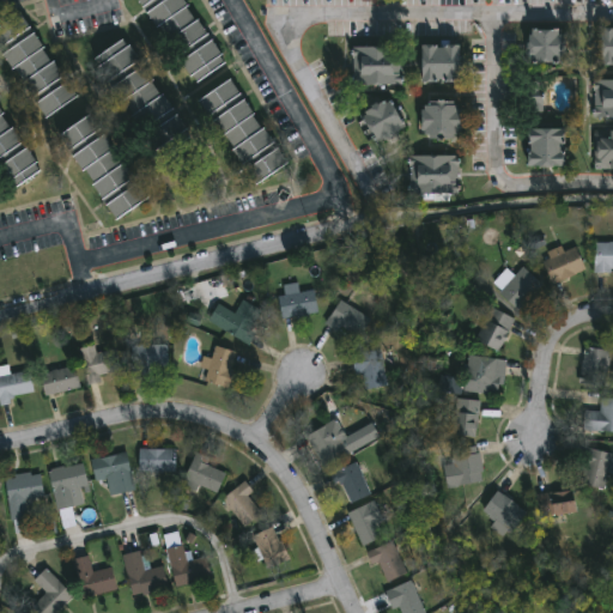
[(187,0),(190,5),(188,7),(198,20),(200,19),(224,54),(222,55),(226,62),(199,82),(194,74),(192,76),(169,42),(171,41),(161,25),(158,26),(139,0),(187,0)]
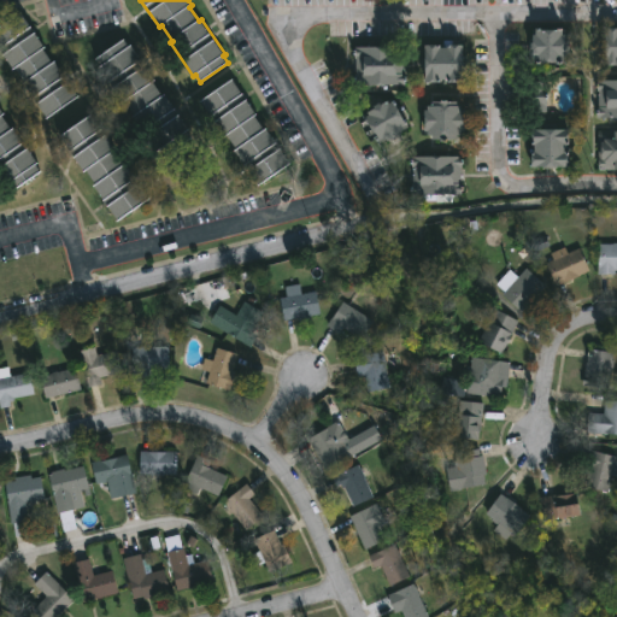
[(43,48),(53,63),(56,62),(80,97),(48,119),(23,83),(25,82),(16,69),(13,70),(0,51),(0,27),(22,12),(46,47),(43,48)]
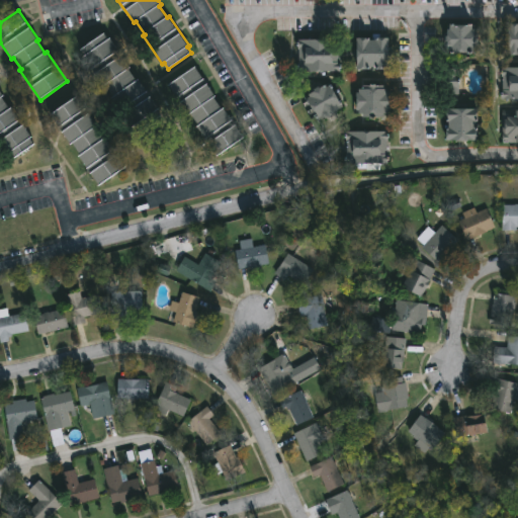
[(517,24),(508,25),(508,56),(517,55),(517,24)]
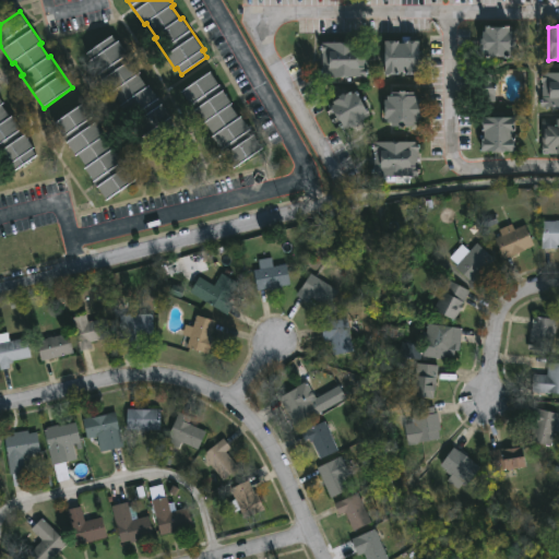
[(512,27),(512,31),(515,31),(515,52),(513,52),(513,56),(491,56),(486,51),(484,38),(486,38),(486,32),(488,32),(488,27),(512,27)]
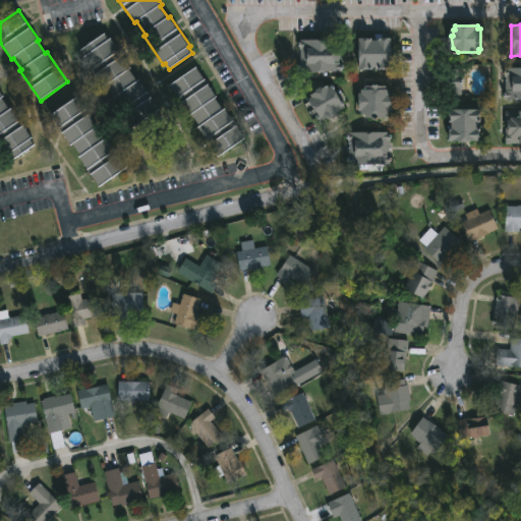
[(106,33),(110,39),(112,37),(132,67),(130,68),(138,80),(140,79),(161,109),(159,110),(163,116),(139,132),(135,126),(133,127),(114,99),(116,97),(107,84),(105,85),(84,56),(87,55),(82,49),(106,33)]
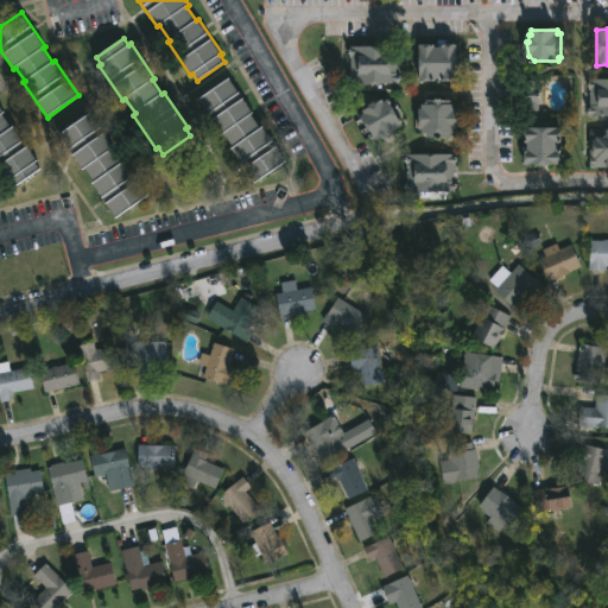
[(448,39),(448,44),(458,44),(458,81),(420,82),(420,44),(434,44),(434,46),(438,46),(438,39),(448,39)]
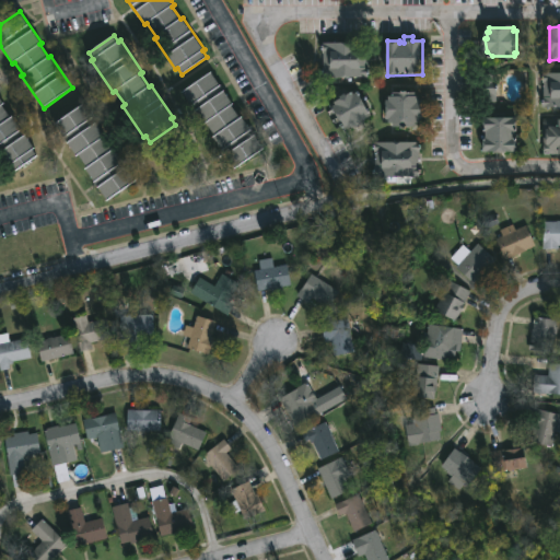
[(362,43),(362,72),(368,72),(368,77),(323,77),(324,53),(323,53),(323,43),(362,43)]
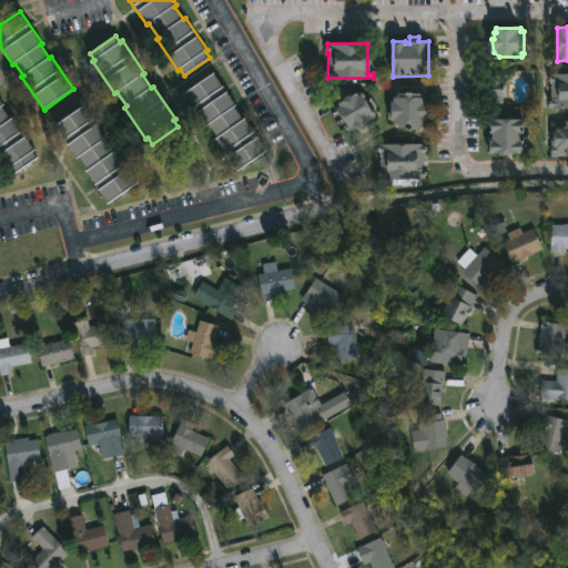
[(505,103),(486,103),(486,70),(504,70),(505,103)]
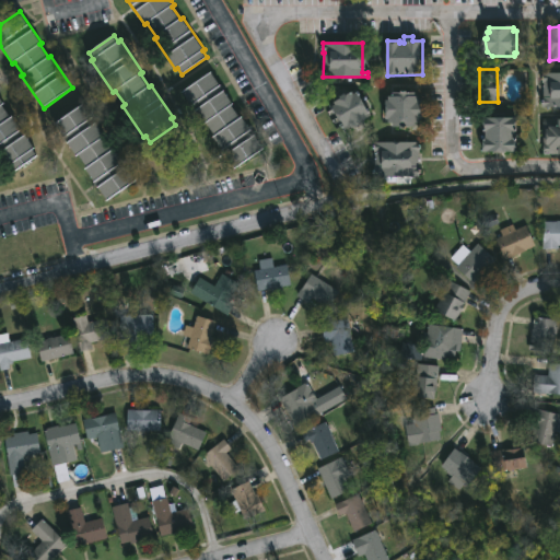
[(232,105),(241,118),(243,117),(265,148),(236,168),(214,137),(216,136),(207,123),(206,125),(183,92),(212,72),(234,104),(232,105)]
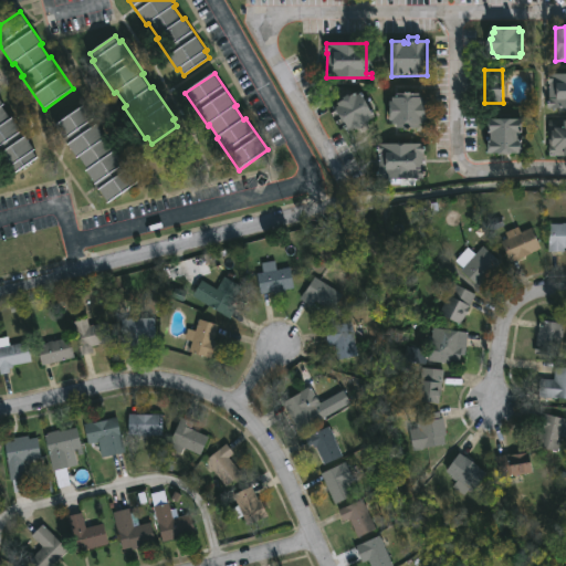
[(565,108),(549,109),(549,74),(565,73),(565,108)]
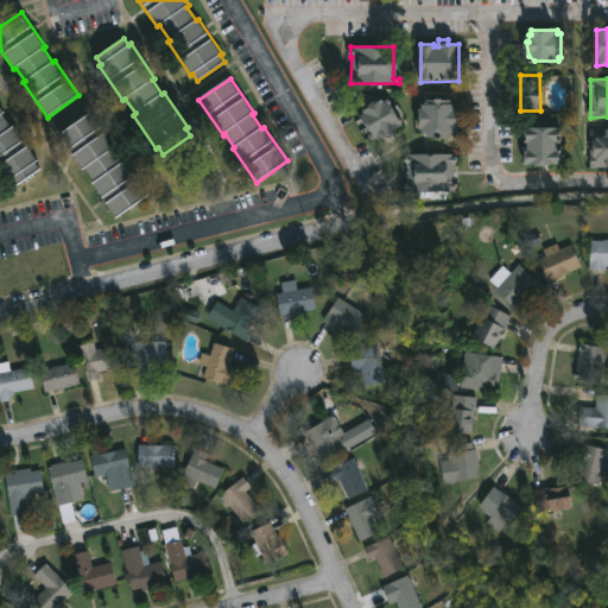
[(384,99),(386,101),(388,100),(390,102),(396,99),(407,120),(398,125),(401,131),(384,143),(380,137),(373,141),(371,137),(366,140),(355,121),(366,114),(363,111),(371,107),(371,106),(384,99)]
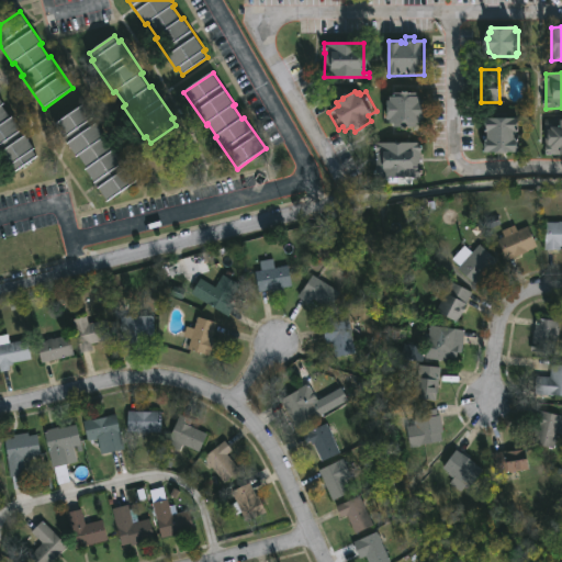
[(0,96),(4,102),(2,104),(11,117),(13,115),(35,148),(33,149),(37,156),(12,172),(8,166),(6,168),(0,159),(0,96)]
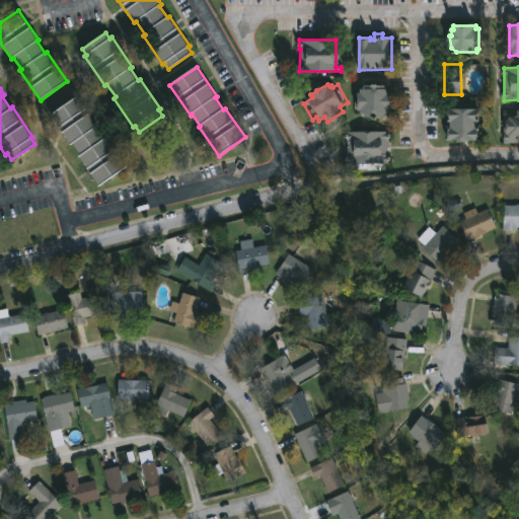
[(393,89),(393,114),(386,114),(386,119),(365,119),(365,115),(361,115),(361,110),(359,110),(359,92),(361,92),(361,89),(393,89)]
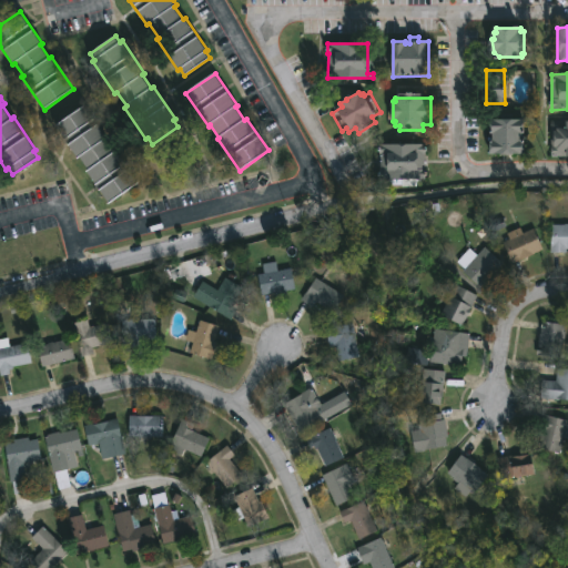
[(104,140),(114,153),(117,151),(139,183),(109,204),(87,172),(88,171),(79,158),(78,159),(56,127),(84,107),(107,138),(104,140)]
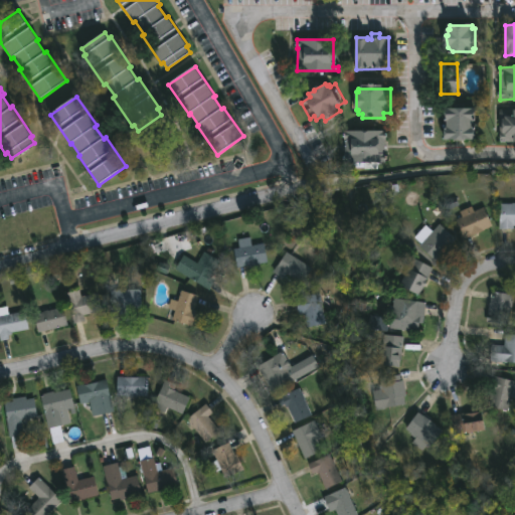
[(477,109),(478,140),(445,140),(445,128),(448,128),(448,121),(446,121),(446,109),(477,109)]
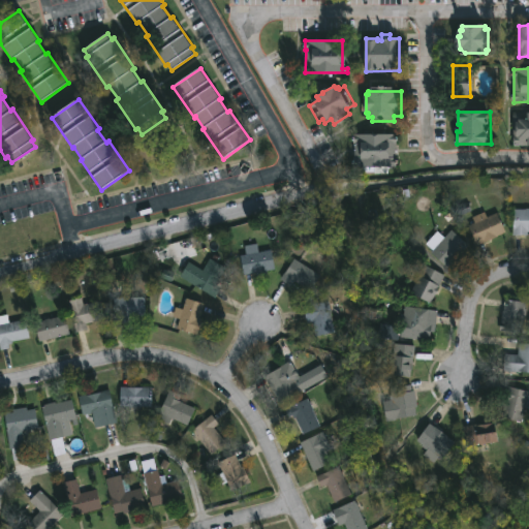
[(528,146),(514,146),(514,113),(528,113),(528,146)]
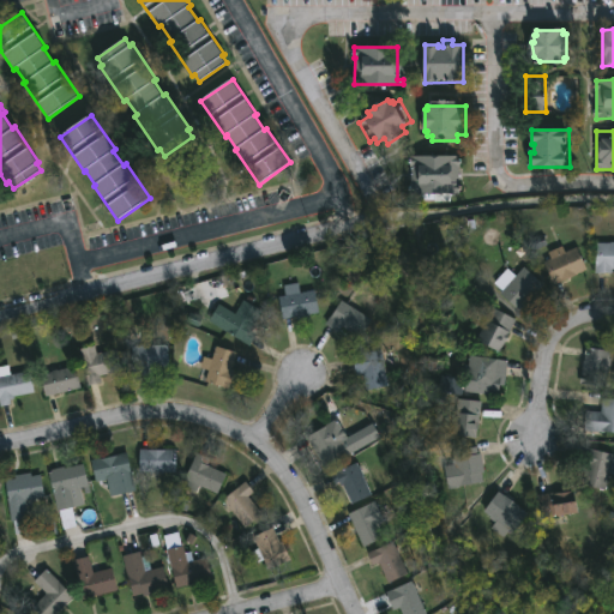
[(457,156),(457,160),(461,160),(461,194),(452,194),(452,202),(420,200),(420,194),(410,194),(411,156),(457,156)]
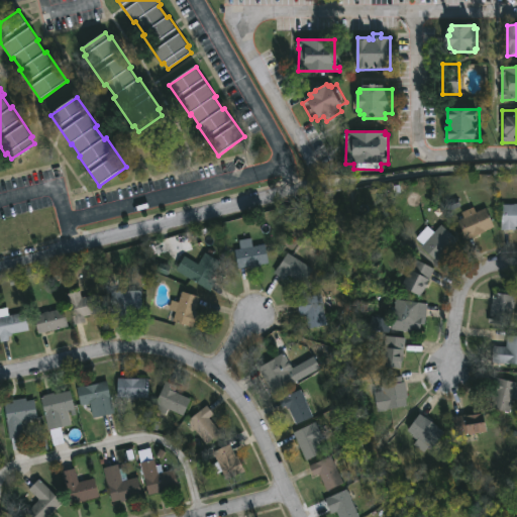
[(516,230),(502,230),(502,205),(516,205),(516,230)]
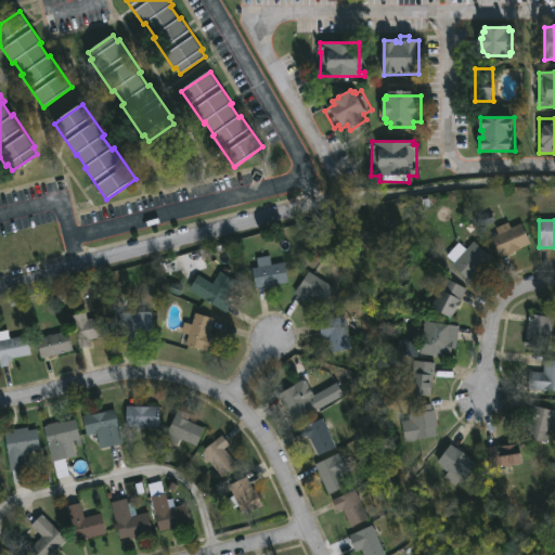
[(510,222),(512,229),(521,223),(531,244),(501,258),(492,237),(499,234),(495,228),(510,222)]
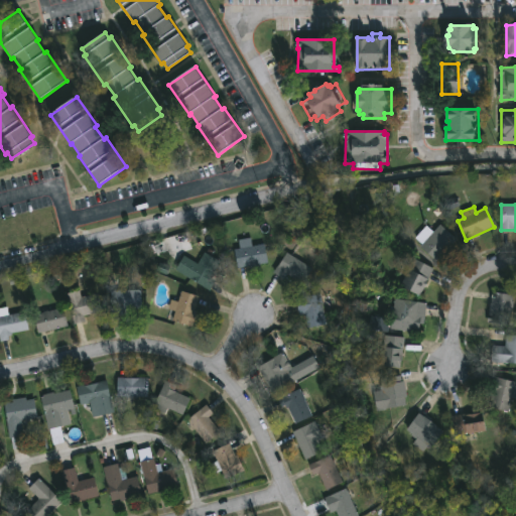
[(441,225),(459,240),(438,263),(421,247),(423,245),(415,238),(426,226),(434,233),(441,225)]
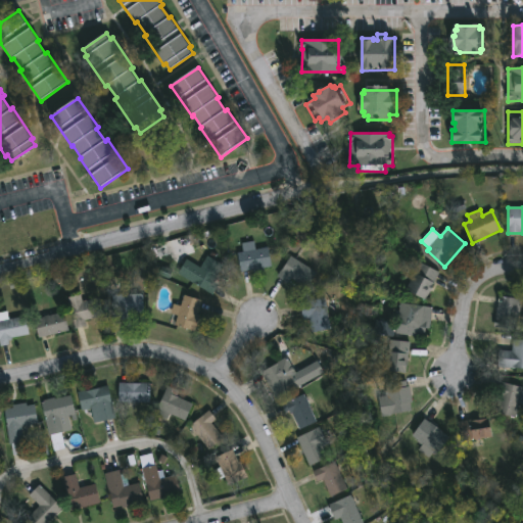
[(273,268),(241,273),(238,252),(270,247),(273,268)]
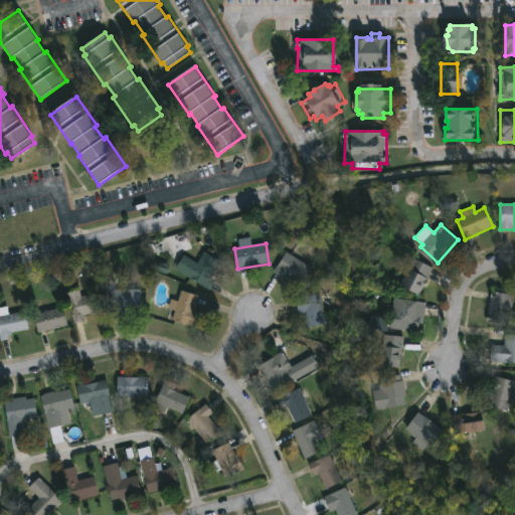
[(220,261),(211,277),(216,280),(210,291),(188,279),(190,277),(184,274),(190,265),(195,268),(204,251),(220,261)]
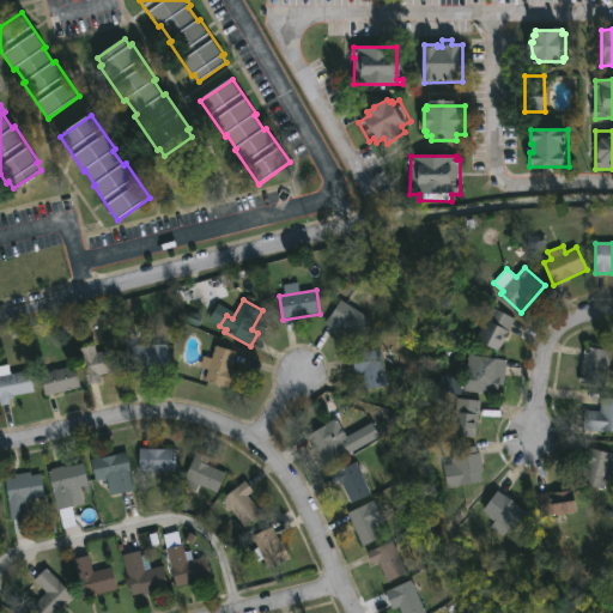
[(371,319),(359,338),(341,327),(338,333),(326,325),(341,301),(371,319)]
